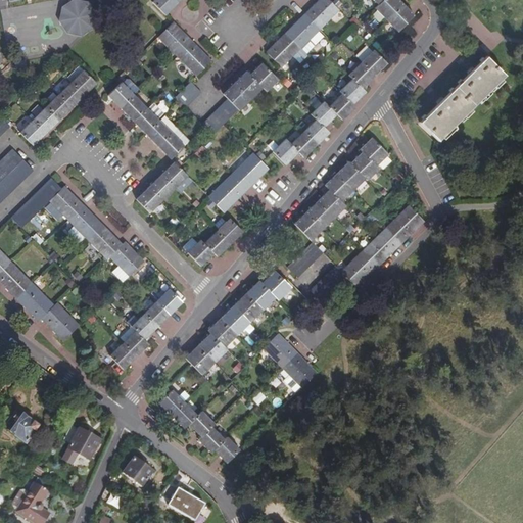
[(7,0),(8,2),(16,0),(69,0),(70,3),(67,4),(61,14),(63,27),(74,35),(86,33),(93,22),(91,9),(84,3),(82,2),(79,2),(78,0),(7,0)]
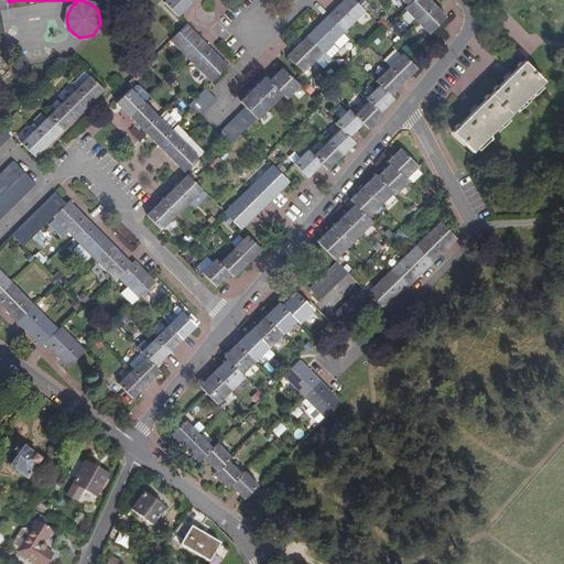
[(192,3),(187,0),(166,0),(165,2),(179,17),(192,3)]
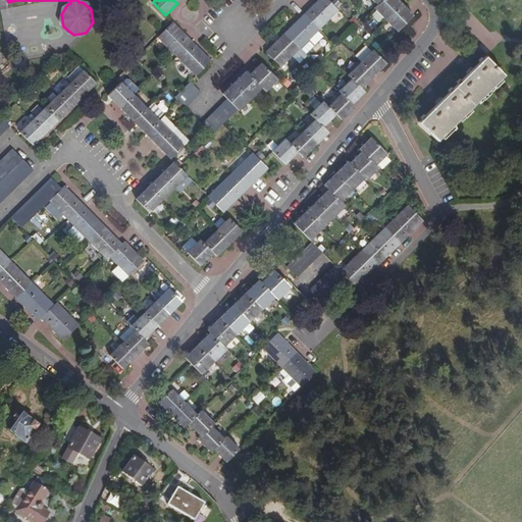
[(318,31),(337,10),(330,2),(327,0),(317,0),(303,14),(318,31)]
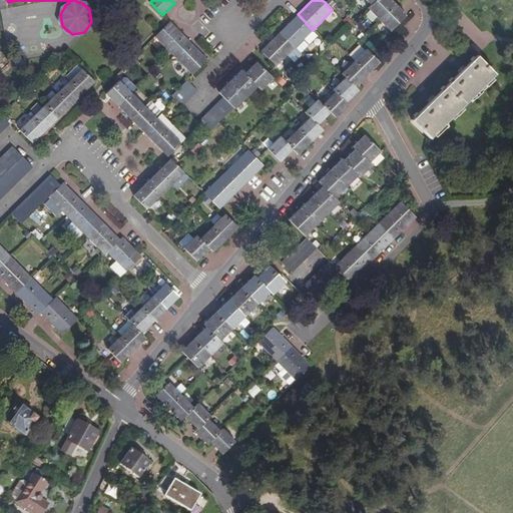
[(378,19),(395,3),(392,0),(375,0),(371,4),(368,8),(378,19)]
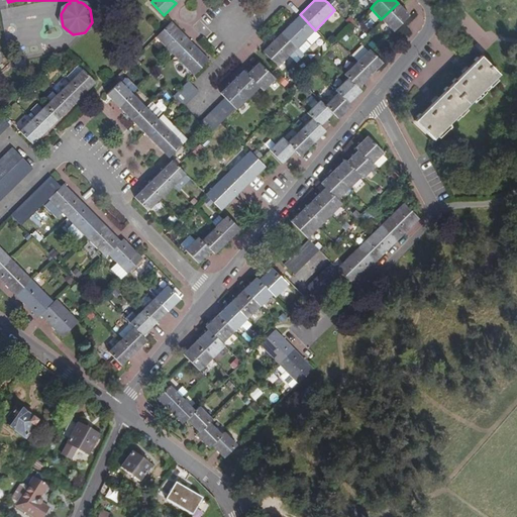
[(393,31),(410,15),(398,3),(381,19),(393,31)]
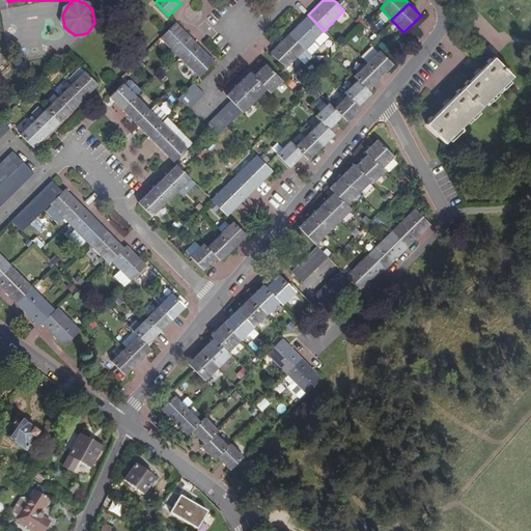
[(305,49),(324,31),(308,15),(289,33),(305,49)]
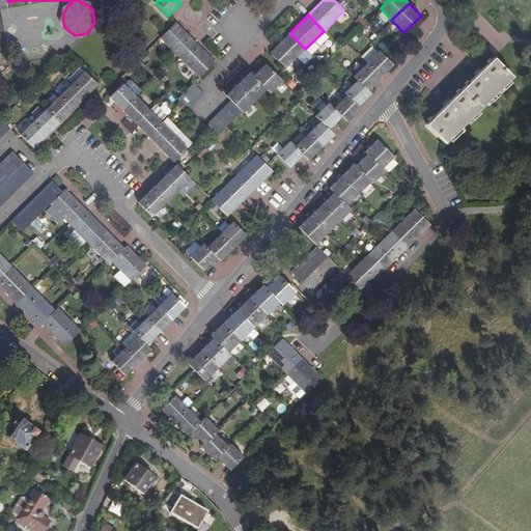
[(196,43),(175,22),(160,37),(179,58),(196,43)]
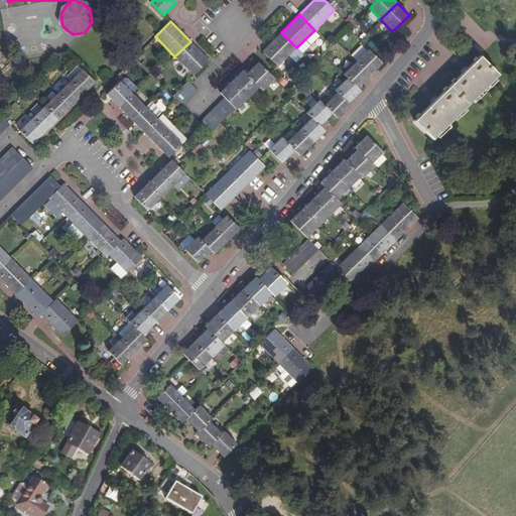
[(277,68),(296,47),(281,32),(262,50),(277,68)]
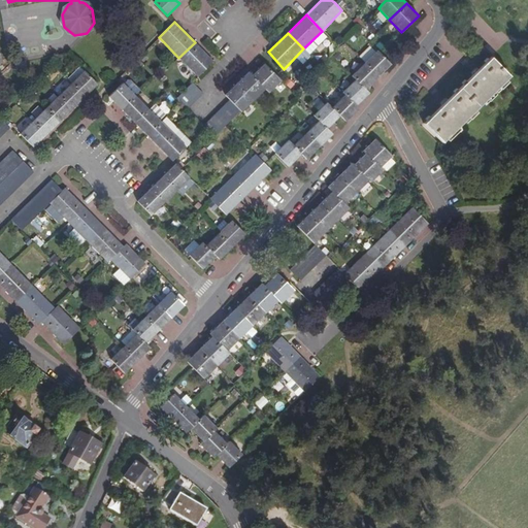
[(213,62),(195,42),(178,58),(198,77),(213,62)]
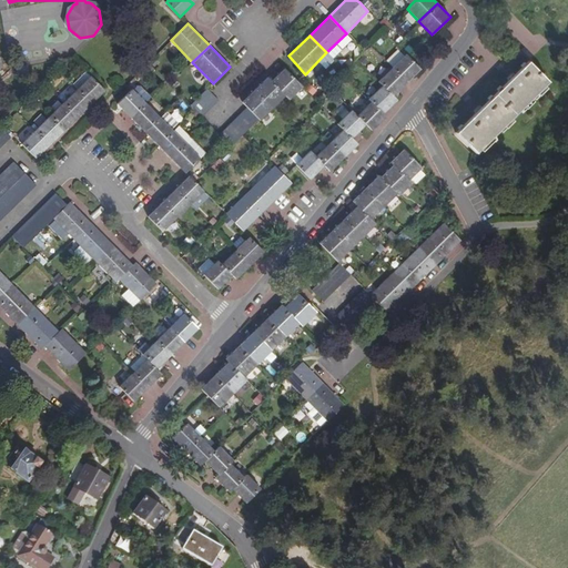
[(408,82),(421,69),(409,58),(405,54),(393,67),(408,82)]
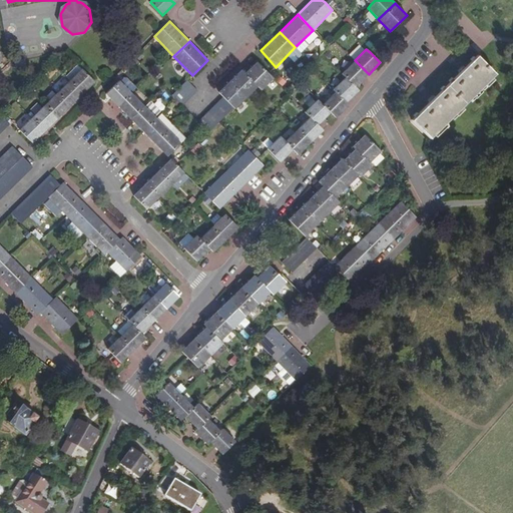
[(496,74),(478,56),(412,120),(430,138),(496,74)]
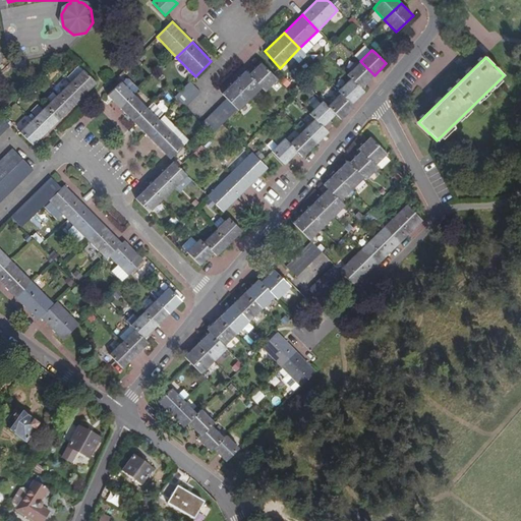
[(360,89),(374,75),(360,61),(347,74),(350,78),(360,89)]
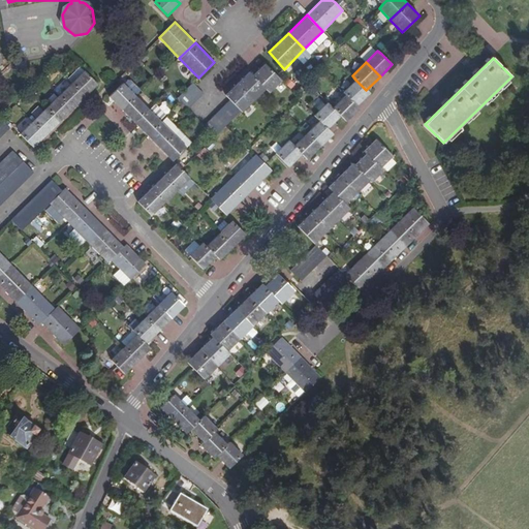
[(281,82),(276,76),(263,64),(252,75),(265,89),(269,93),(281,82)]
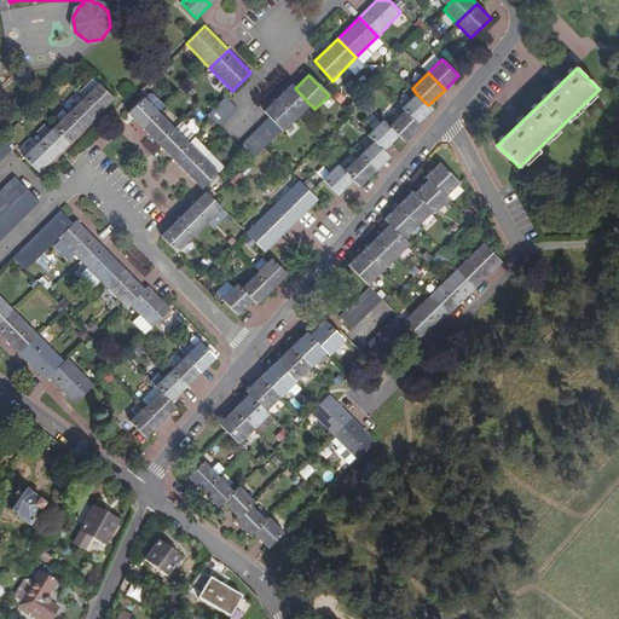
[(99,114),(115,99),(98,82),(84,98),(99,114)]
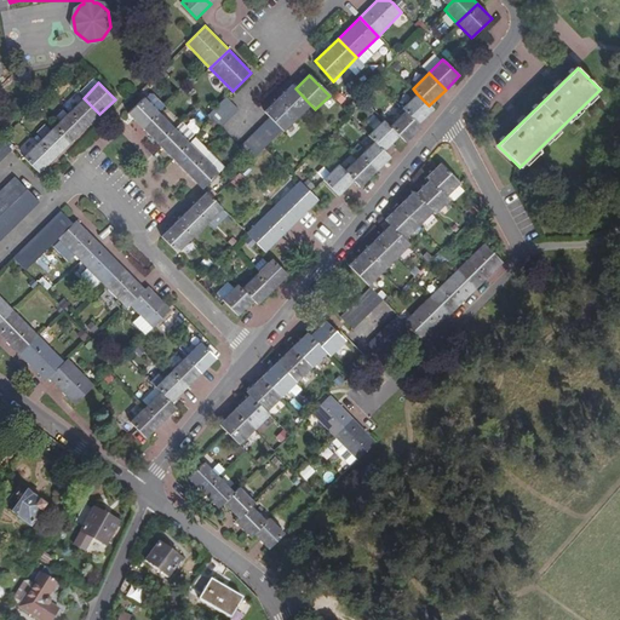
[(310,104),(296,89),(291,85),(279,97),(298,118),(310,104)]
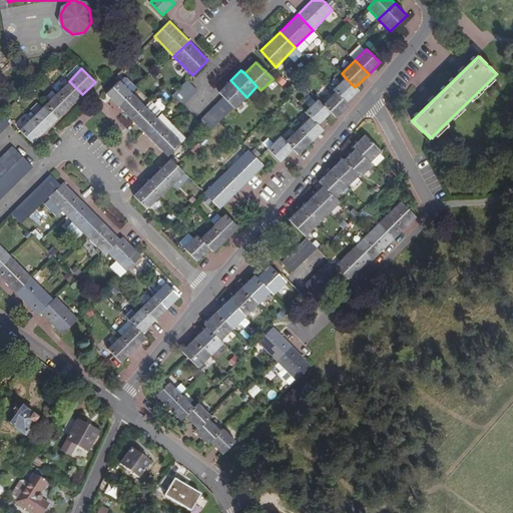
[(358,90),(355,87),(345,77),(333,89),(335,92),(346,102),(358,90)]
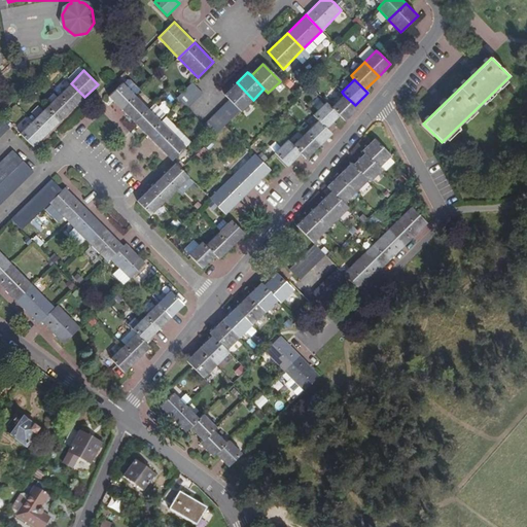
[(120,108),(134,95),(123,82),(108,96),(120,108)]
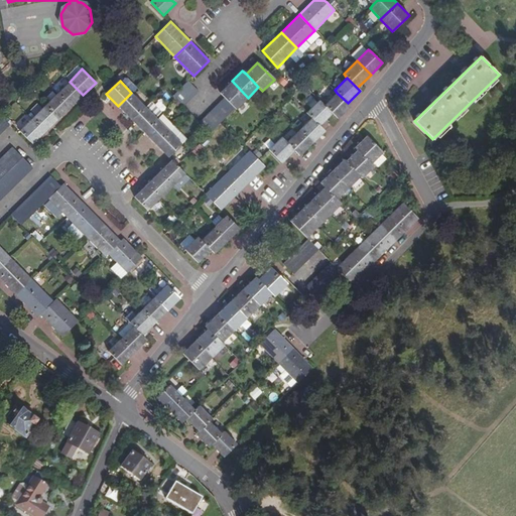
[(248,98),(232,81),(220,93),(225,98),(235,108),(240,114),(248,105),(245,101),(248,98)]
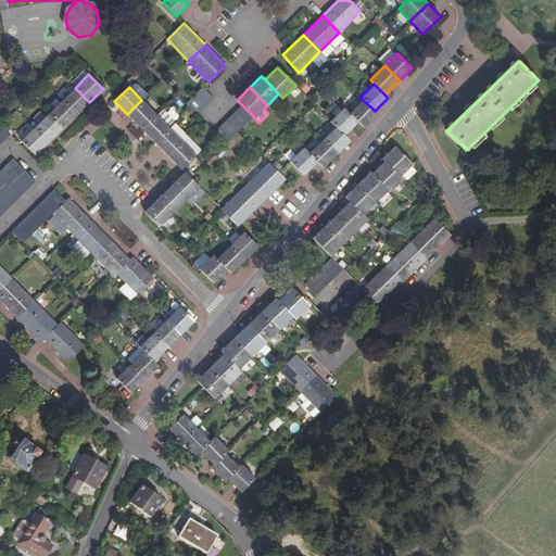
[(75,115),(89,102),(75,88),(61,101),(75,115)]
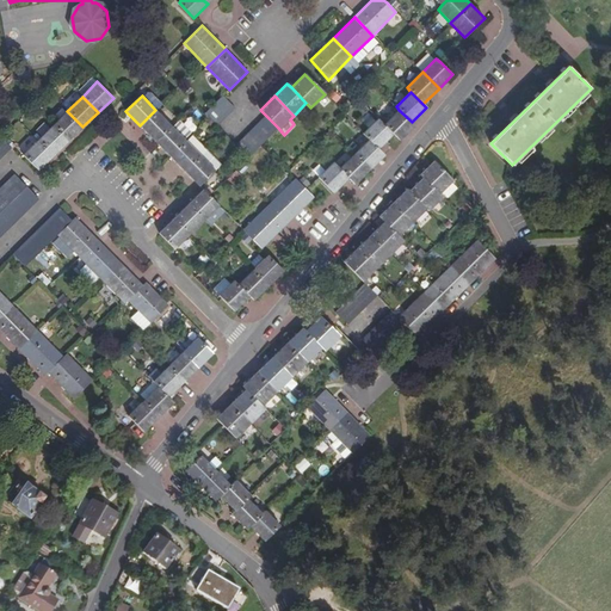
[(218,127),(236,109),(222,97),(205,113),(209,117),(218,127)]
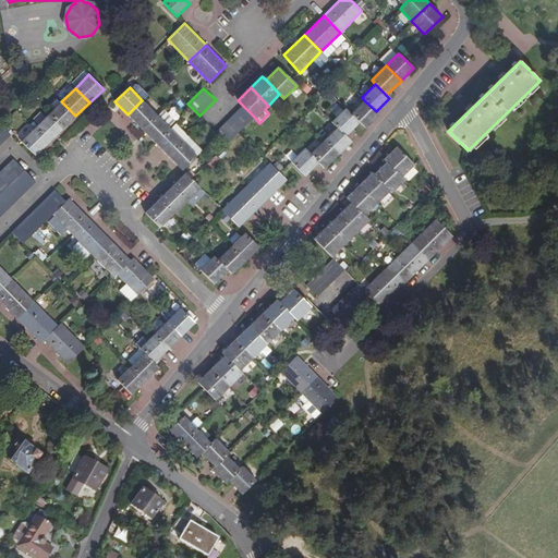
[(142,129),(156,114),(142,100),(128,114),(142,129)]
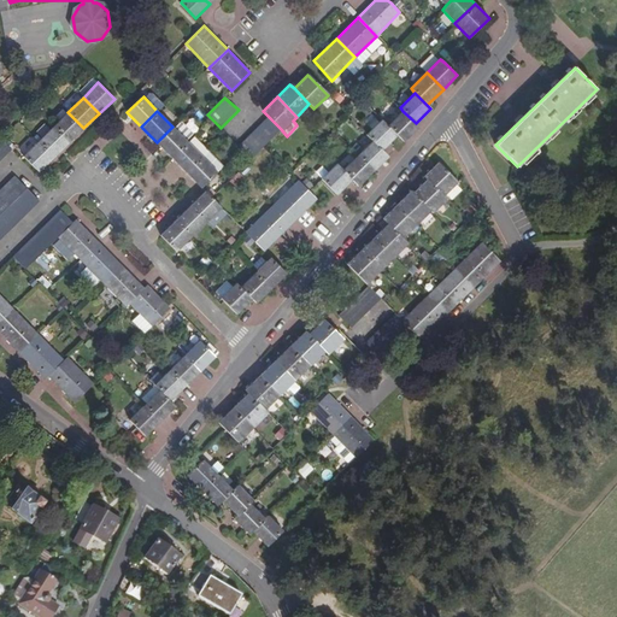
[(404,142),(418,128),(416,123),(403,111),(387,125),(397,136),(404,142)]
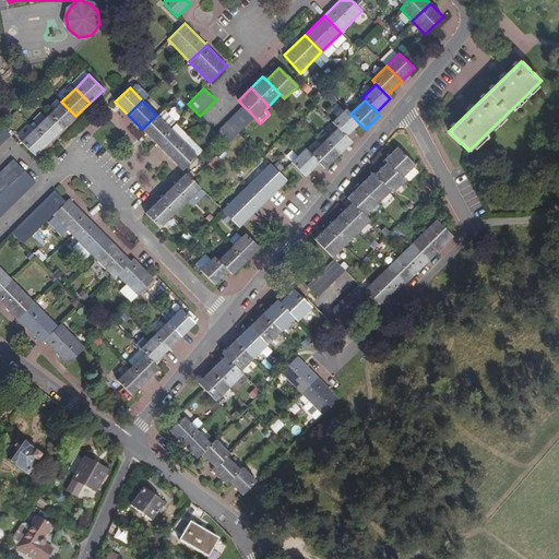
[(75,116),(61,102),(47,115),(62,129),(75,116)]
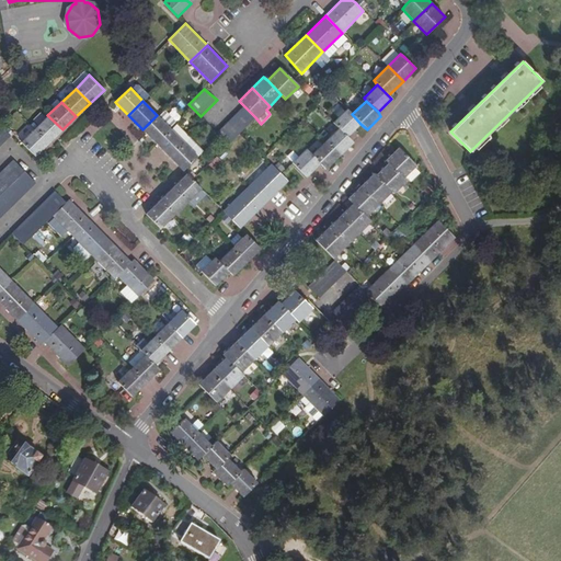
[(240,133),(255,117),(244,106),(217,133),(228,144),(240,133)]
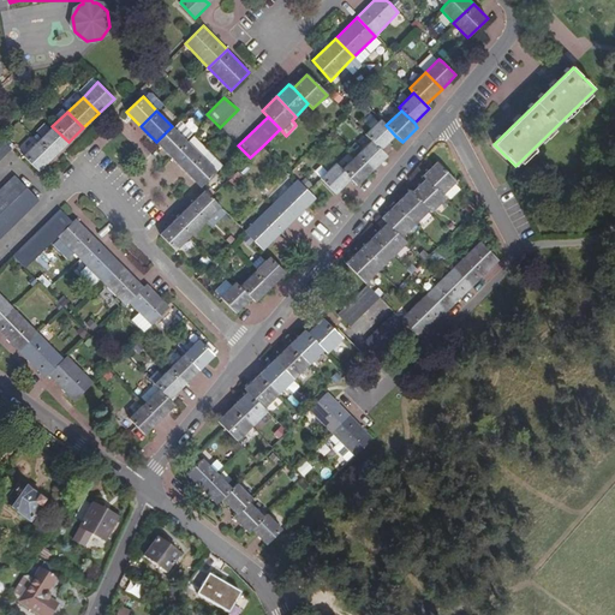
[(381,150),(395,136),(386,125),(380,119),(365,133),(370,139),(371,141),(381,150)]
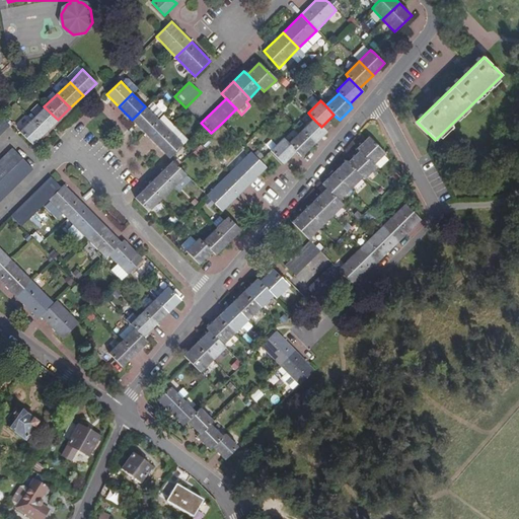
[(144,133),(158,119),(155,117),(159,113),(151,104),(147,108),(145,106),(132,120),(144,133)]
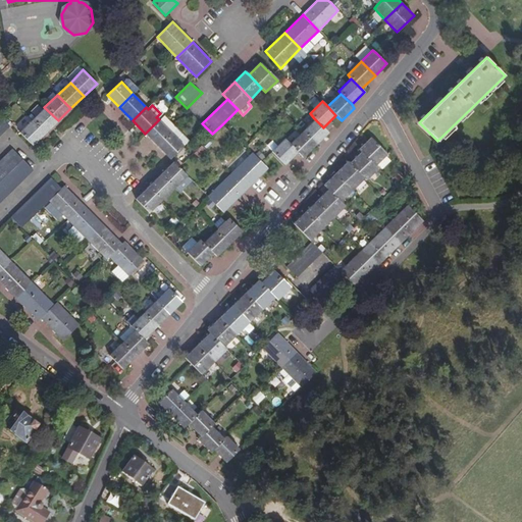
[(45,133),(58,120),(44,107),(32,119),(45,133)]
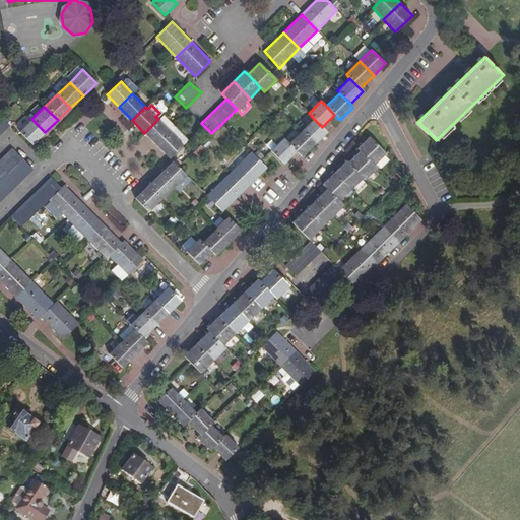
[(156,145),(176,126),(164,114),(158,119),(144,133),(156,145)]
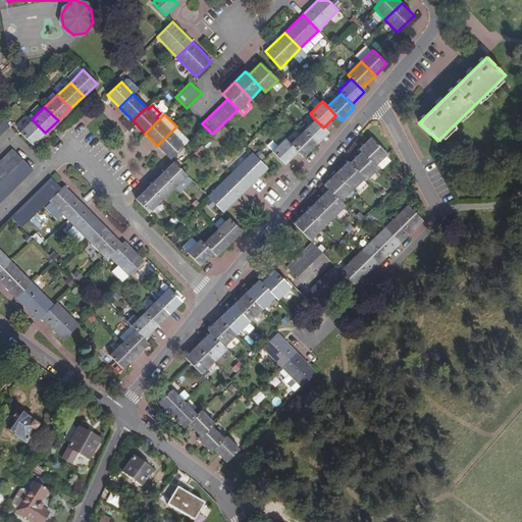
[(0,135),(7,128),(9,125),(2,117),(0,115),(0,135)]
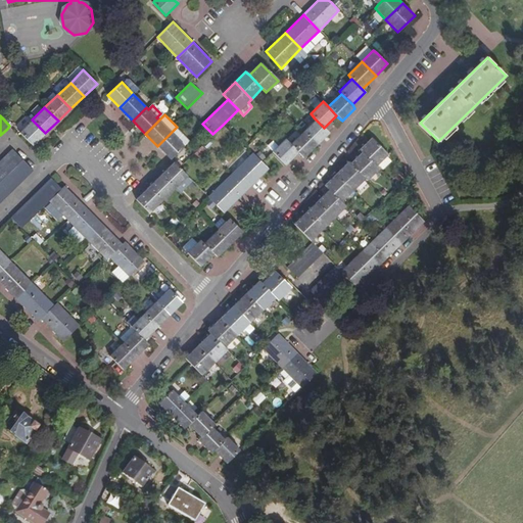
[(45,133),(32,120),(19,132),(33,146),(45,133)]
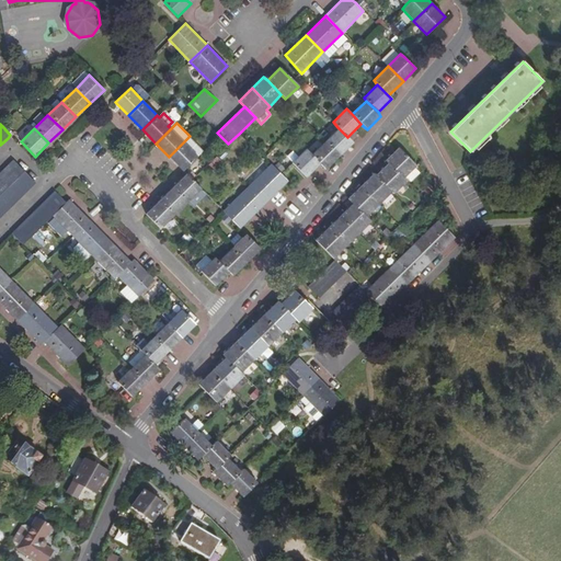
[(353,142),(347,137),(339,128),(324,141),(339,156),(353,142)]
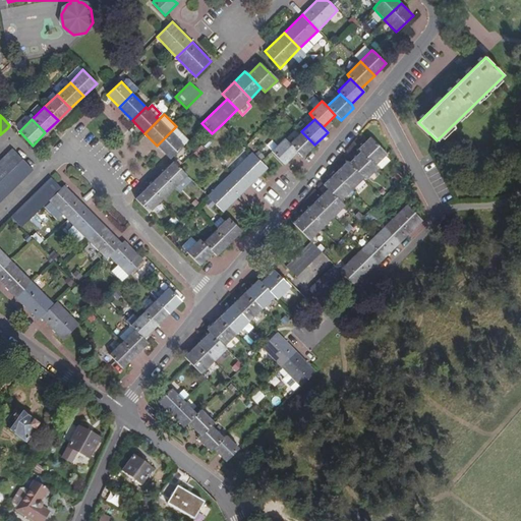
[(180,149),(188,139),(176,126),(157,146),(170,159),(180,149)]
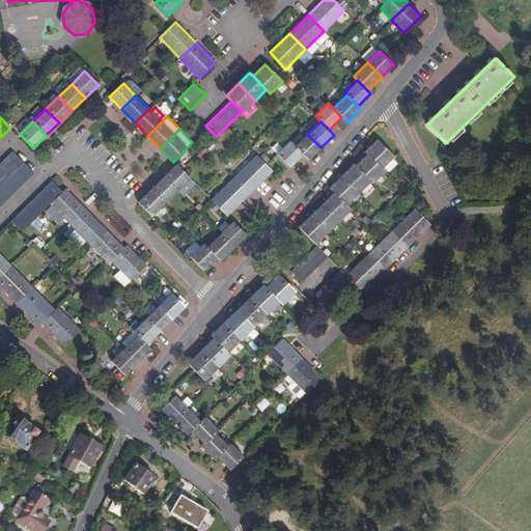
[(309,161),(320,147),(307,134),(295,146),(303,155),(309,161)]
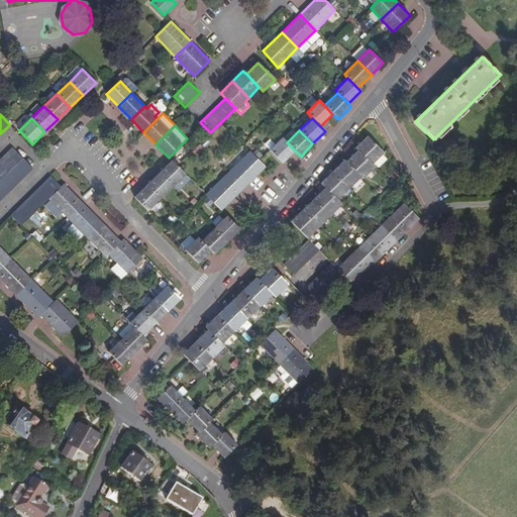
[(383,151),(368,135),(355,147),(357,150),(372,164),(383,151)]
